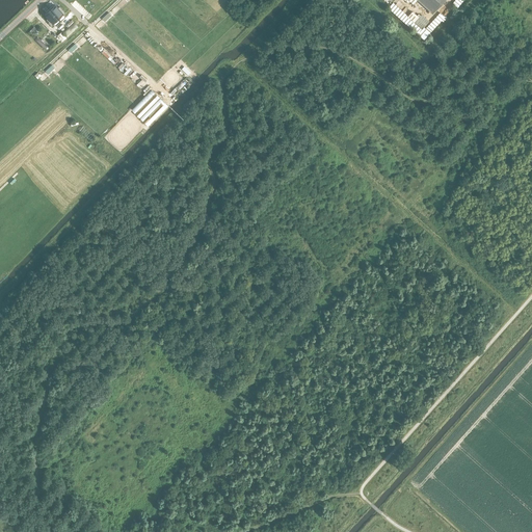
[(407,0),(413,4),(417,0),(432,14),(444,0),(407,0)]
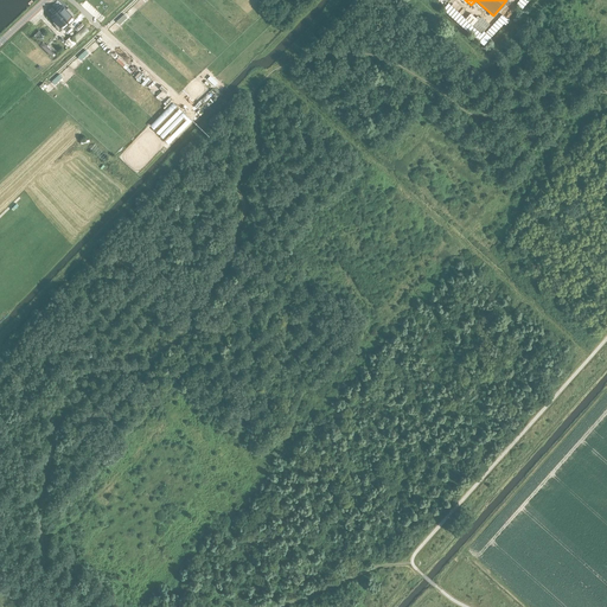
[(508,18),(502,13),(486,31),(484,30),(490,23),(479,14),(477,17),(471,12),(466,17),(448,2),(443,8),(485,44),(508,18)]
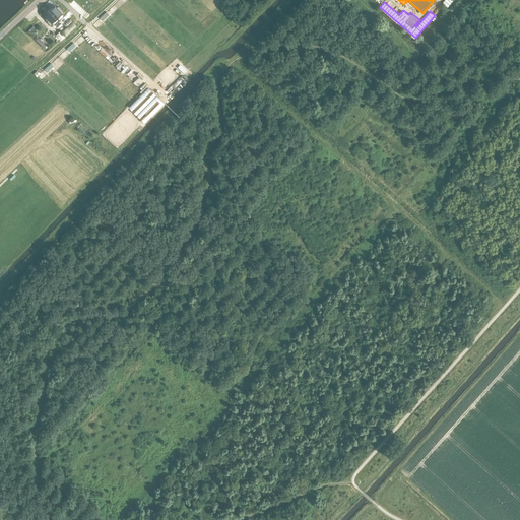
[(52,5),(48,8),(60,20),(64,16),(62,13),(63,12),(58,6),(57,8),(54,5),(52,6),(52,5)]
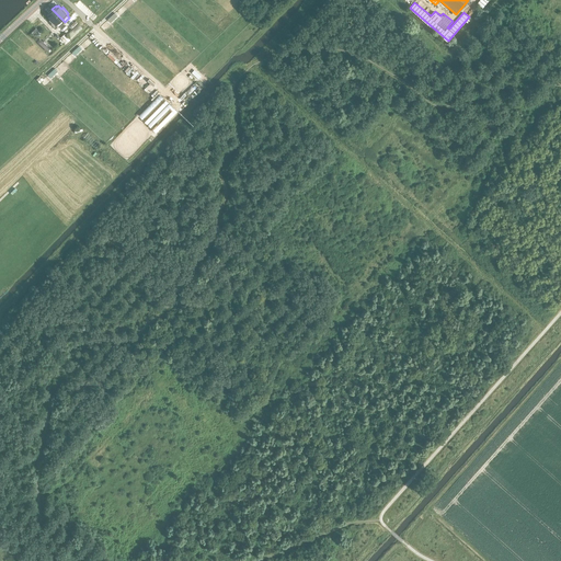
[(49,13),(47,14),(50,18),(49,20),(55,25),(56,24),(59,27),(65,22),(52,9),(48,12),(49,13)]
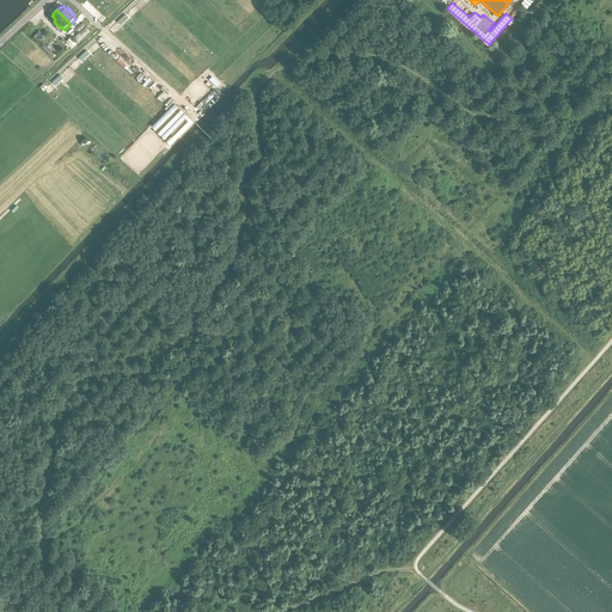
[(117,20),(121,24),(128,17),(126,13),(117,20)]
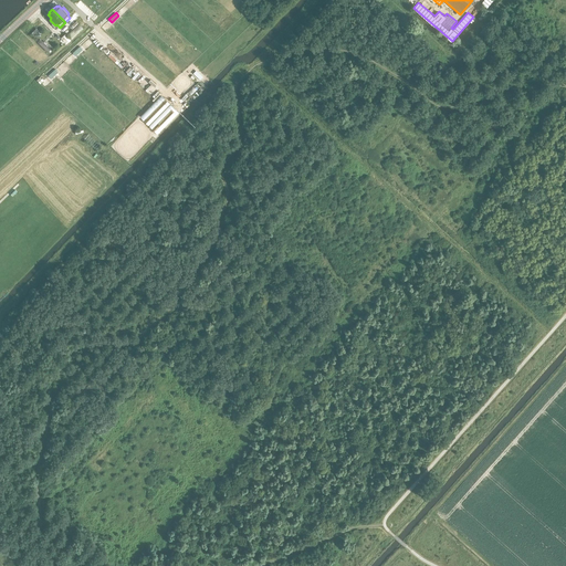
[(39,19),(27,30),(30,33),(42,22),(39,19)]
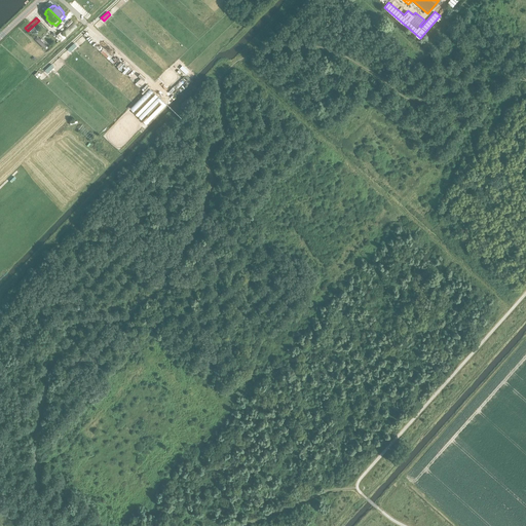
[(67,37),(77,26),(73,22),(63,32),(67,37)]
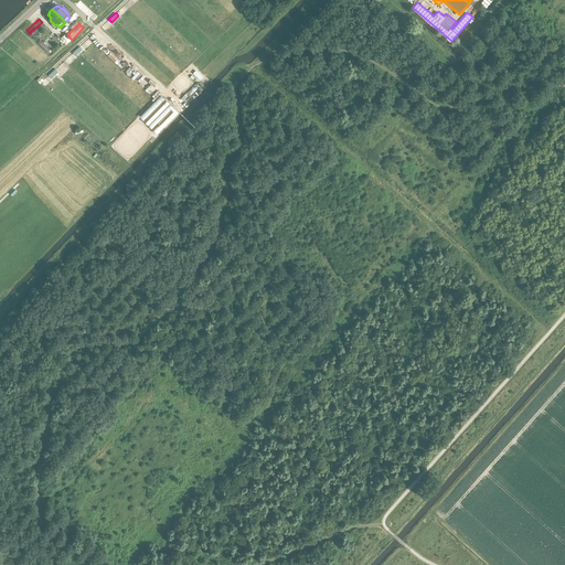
[(61,36),(66,43),(71,40),(65,33),(61,36)]
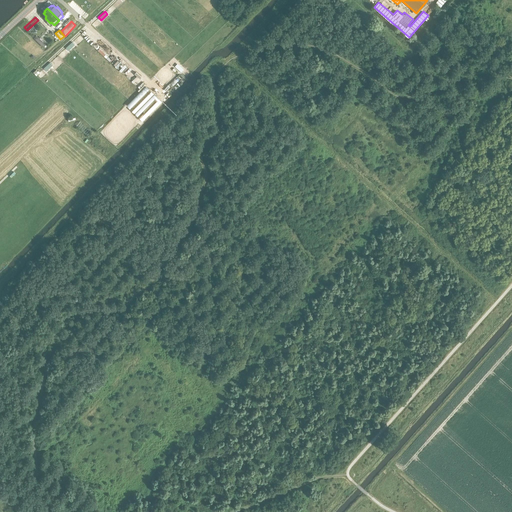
[(36,38),(43,46),(45,44),(38,36),(36,38)]
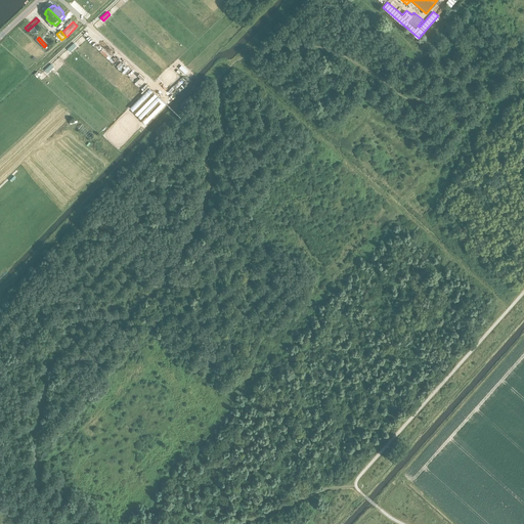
[(74,42),(68,48),(70,51),(77,45),(74,42)]
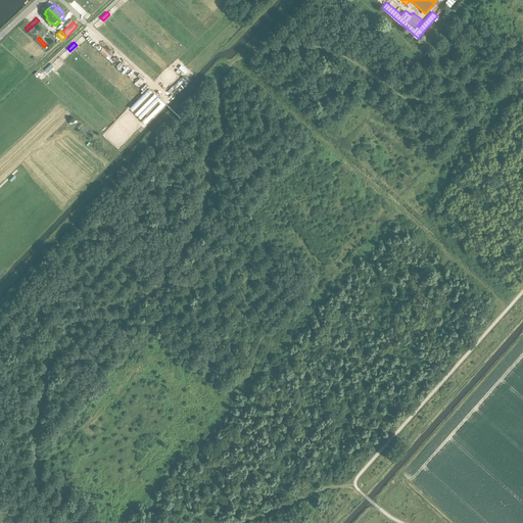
[(51,63),(45,68),(47,72),(54,65),(51,63)]
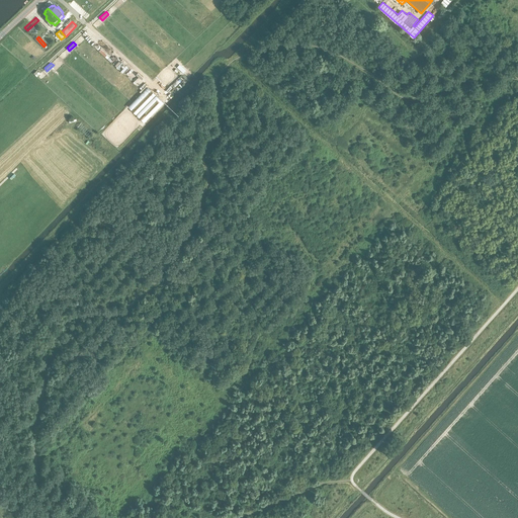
[(183,72),(186,70),(180,64),(177,67),(183,72)]
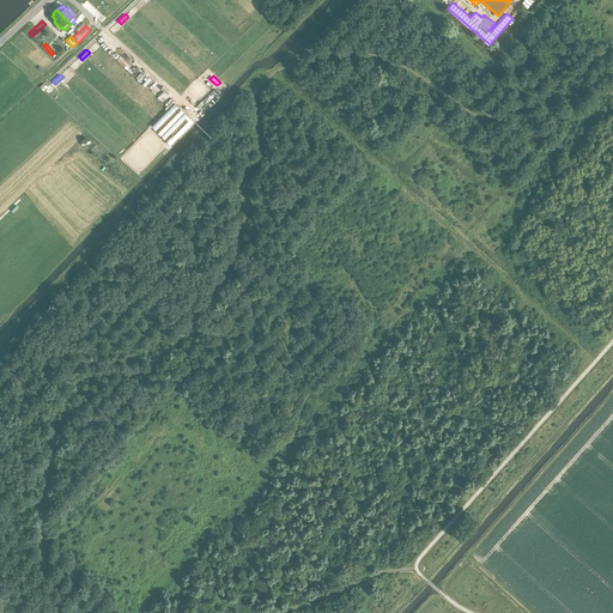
[(156,125),(163,131),(182,110),(176,103),(156,125)]
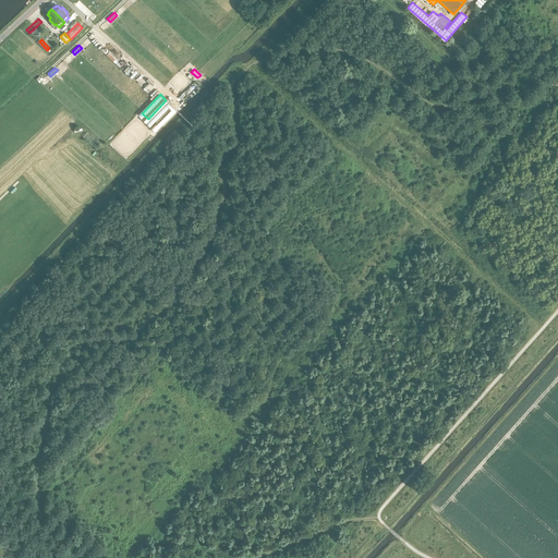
[(159,124),(176,109),(169,102),(154,119),(159,124)]
